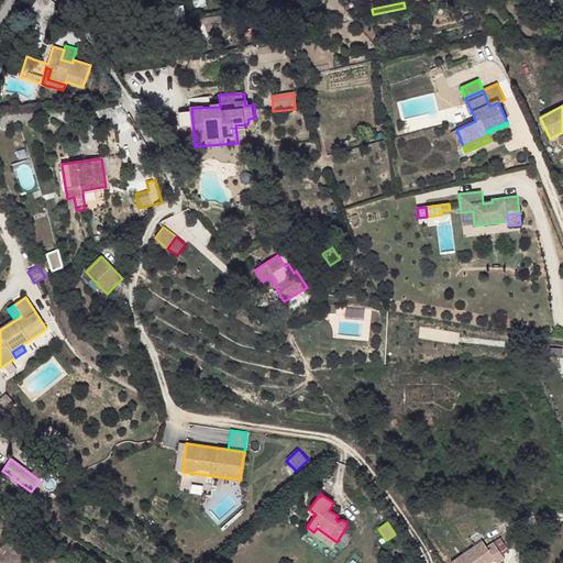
[(337,542),(317,528),(313,532),(307,527),(305,529),(332,549),(337,542)]
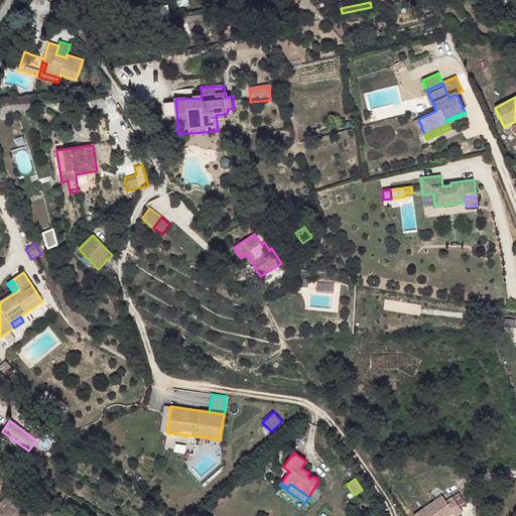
[(456,515),(463,512),(453,497),(446,502),(442,496),(414,515),(450,515),(455,514),(456,515)]
